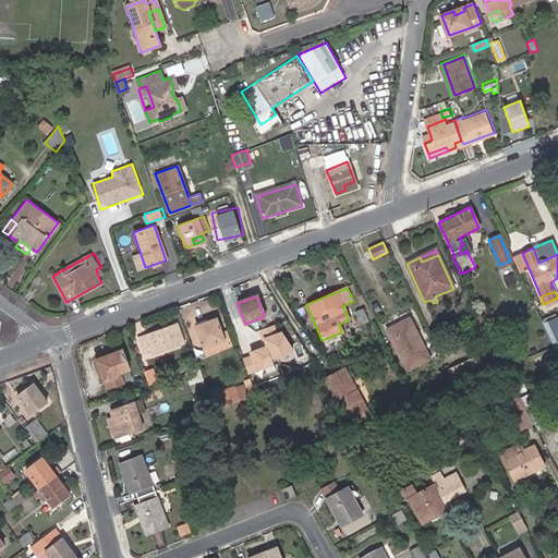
[(363,308),(355,312),(361,325),(368,322),(363,308)]
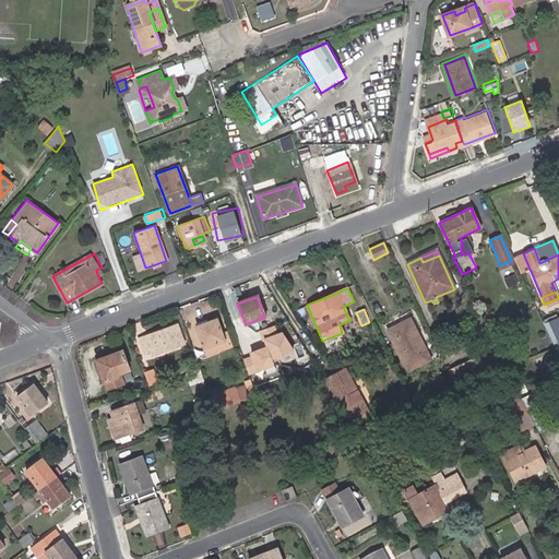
[(558,319),(558,318),(544,325),(555,347),(558,345),(558,319)]
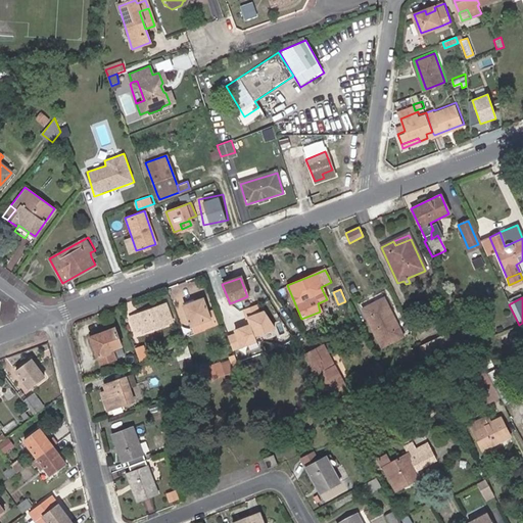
[(208,316),(206,312),(202,299),(183,305),(190,326),(201,322),(203,328),(216,324),(212,314),(208,316)]
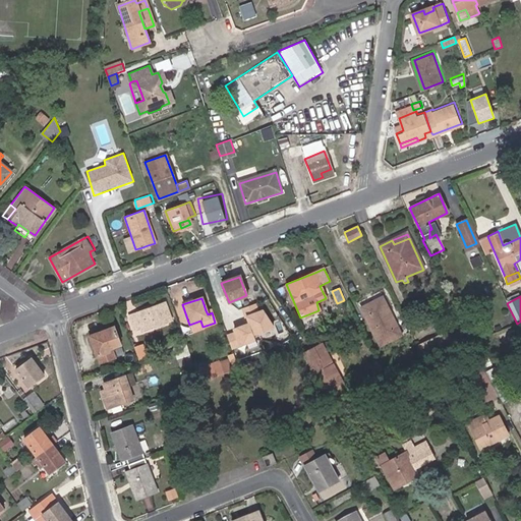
[(400,336),(382,298),(360,308),(380,346),(400,336)]
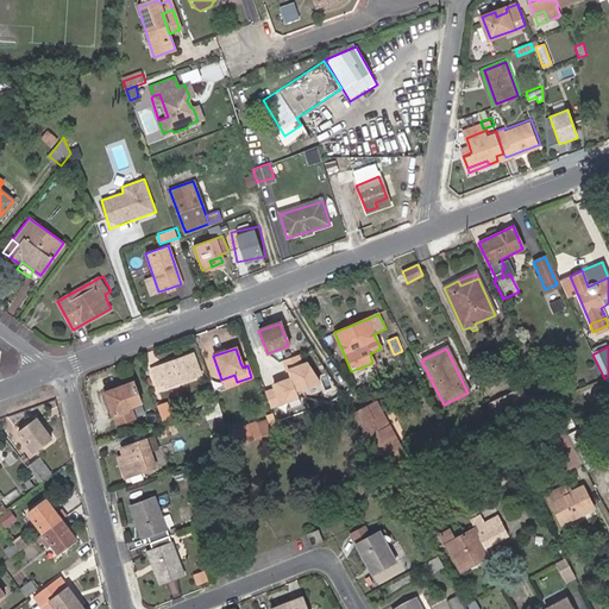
[(167,387),(200,372),(193,353),(150,370),(155,383),(164,381),(167,387)]
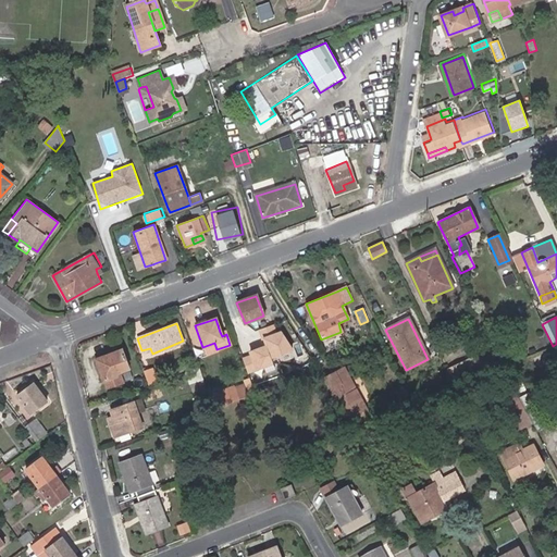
[(264,346),(240,355),(248,374),(274,366),(273,359),(294,353),(275,324),(259,330),(264,346)]
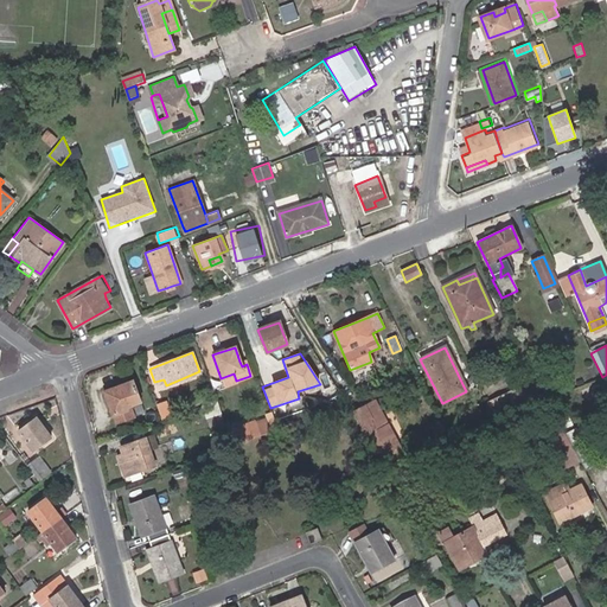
[(234,374),(221,378),(224,385),(236,381),(234,374)]
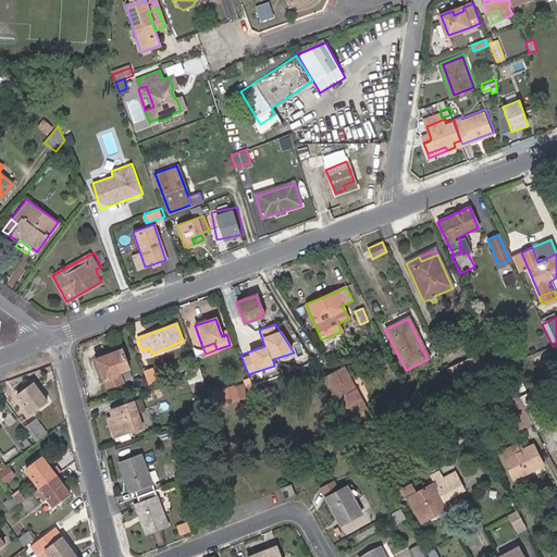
[(95,358),(106,388),(122,383),(118,371),(127,368),(122,349),(95,358)]
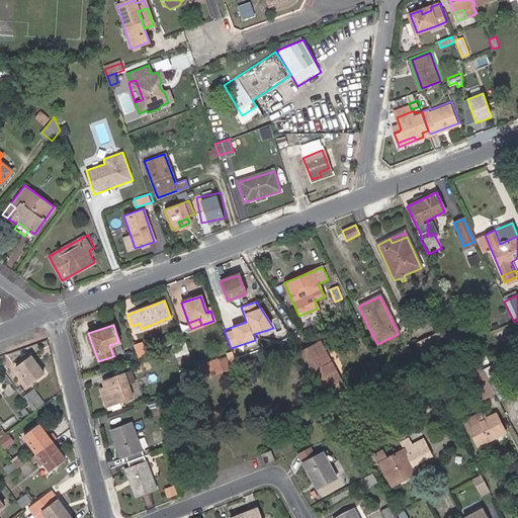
[(496,348),(517,340),(514,330),(507,333),(505,330),(487,337),(490,346),(495,345),(496,348)]
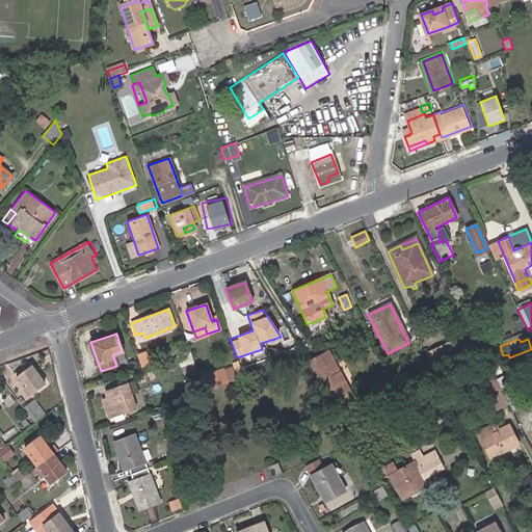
[(449,357),(444,345),(443,343),(426,351),(433,365),(449,357)]
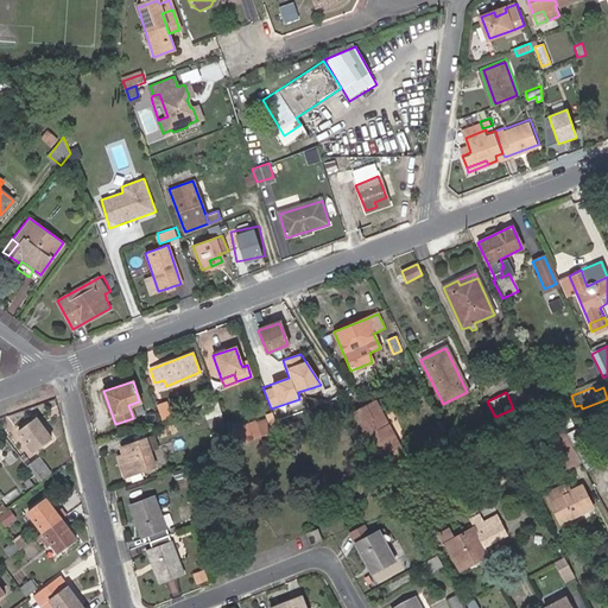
[(337,394),(333,398),(337,406),(342,403),(337,394)]
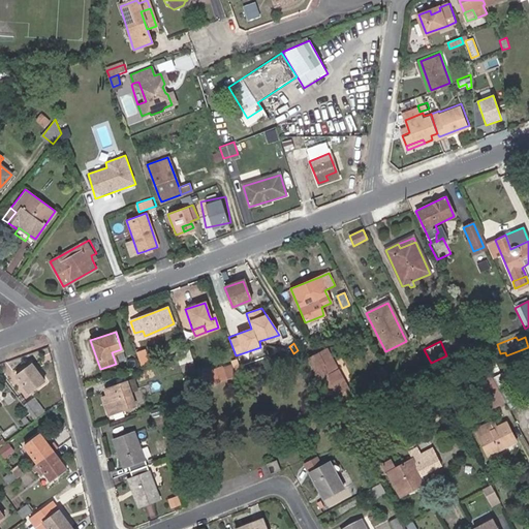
[(316,371),(328,389),(333,385),(341,400),(346,396),(348,395),(346,391),(350,387),(328,346),(306,356),(314,372),(316,371)]
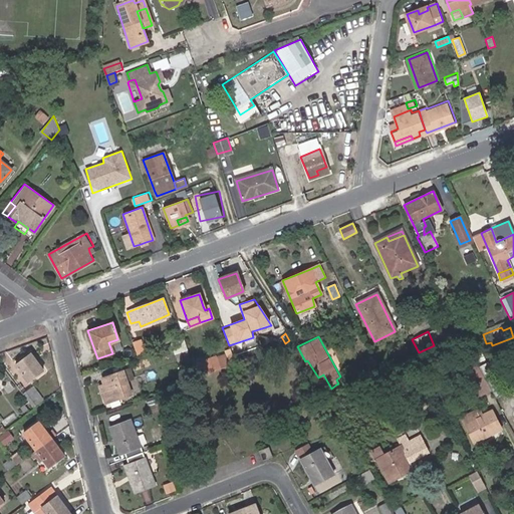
[(186,349),(183,339),(171,343),(174,353),(186,349)]
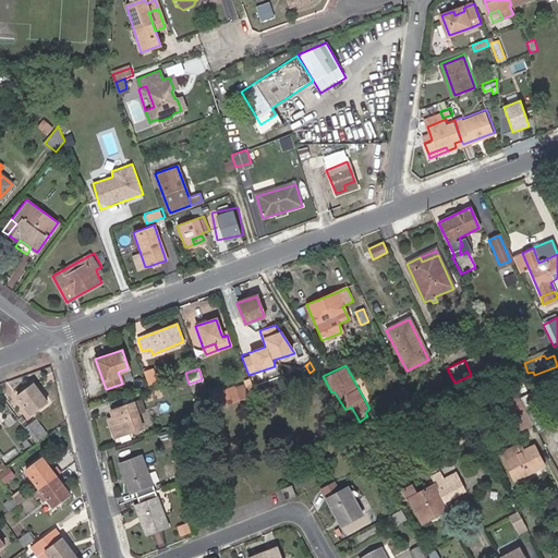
[(142,373),(147,386),(156,384),(150,370),(142,373)]
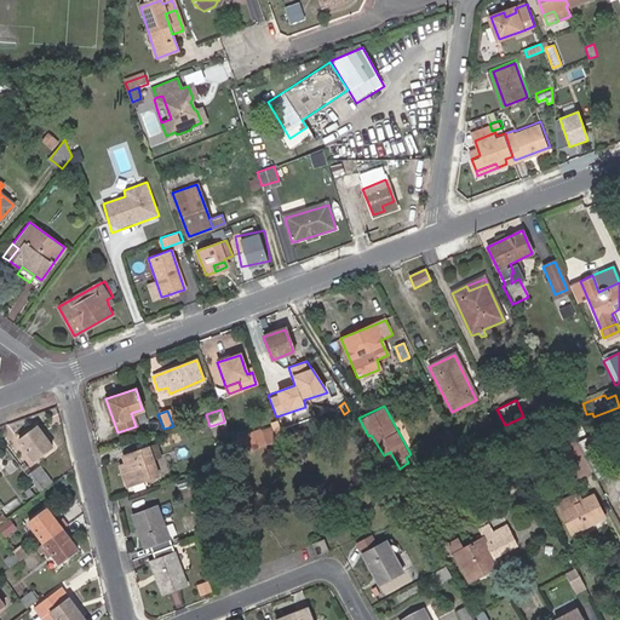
[(224,422),(210,426),(213,435),(228,430),(224,422)]
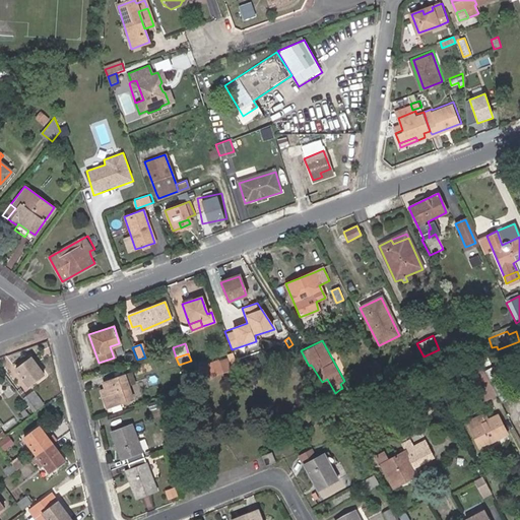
[(232,354),(226,356),(232,369),(237,368),(232,354)]
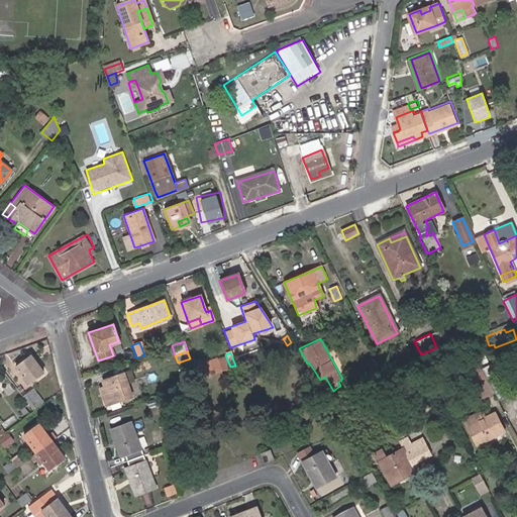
[(27,384),(42,373),(29,355),(14,367),(27,384)]
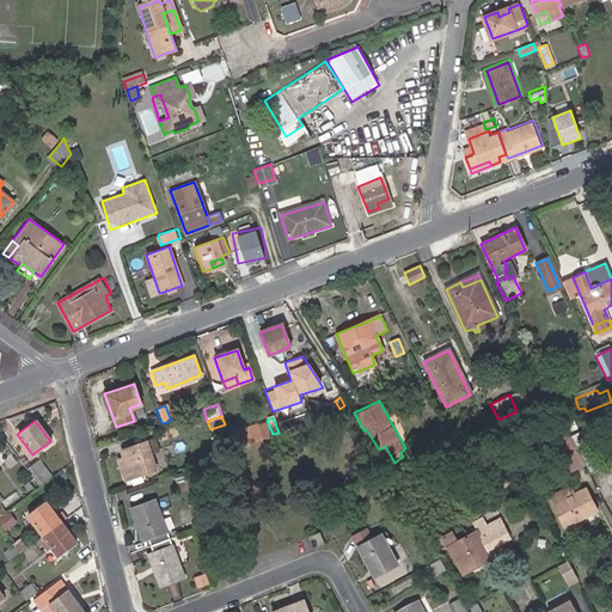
[(254,424),(250,426),(255,441),(269,435),(264,423),(255,427),(254,424)]
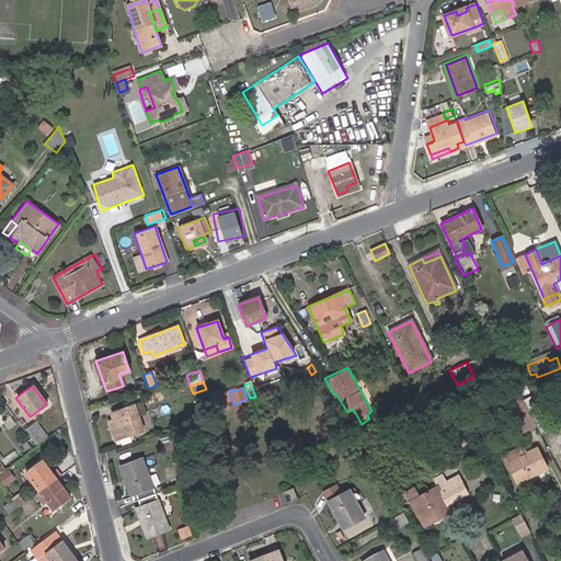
[(407,389),(399,393),(403,402),(411,399),(407,389)]
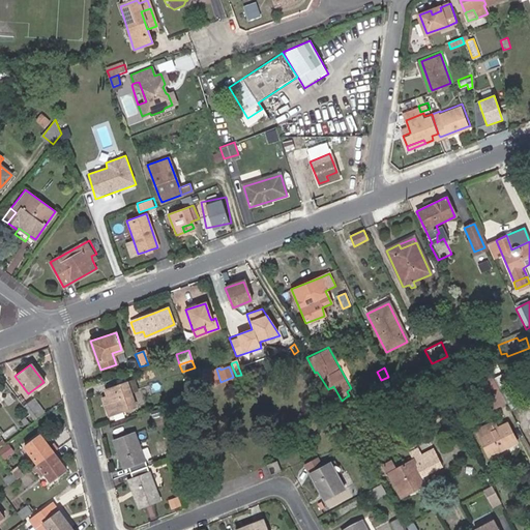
[(202,388),(221,382),(216,369),(198,375),(202,388)]
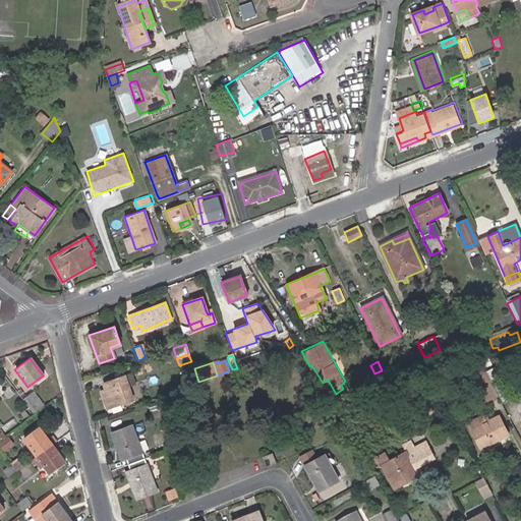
[(485,370),(474,377),(486,400),(498,394),(494,386),(485,370)]
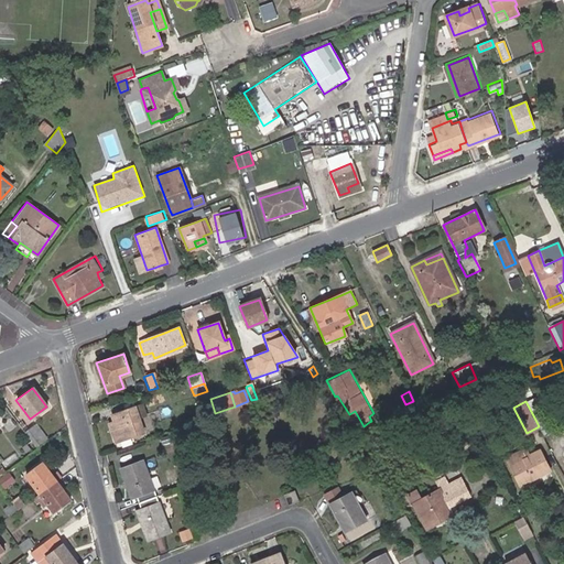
[(541,409),(537,401),(529,404),(533,412),(541,409)]
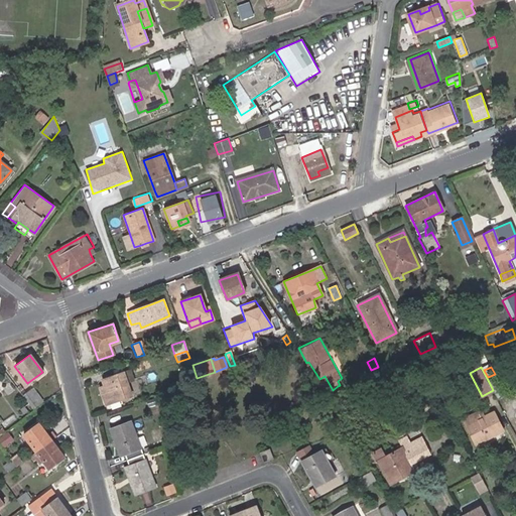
[(106,390),(101,391),(105,404),(131,395),(123,372),(102,380),(104,385),(106,390)]
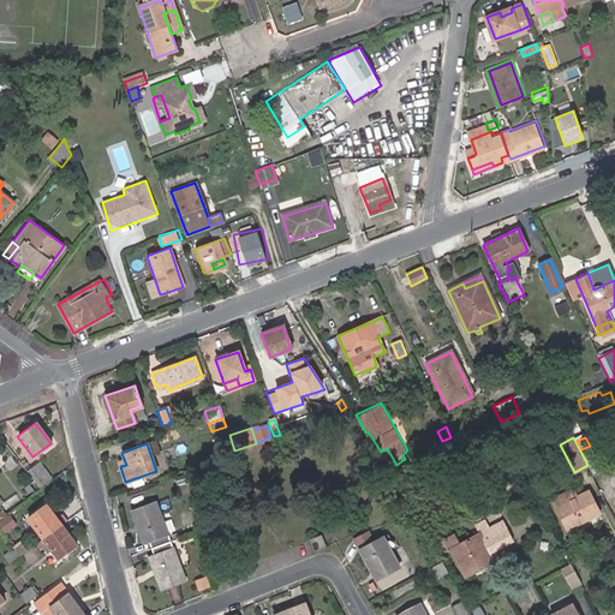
[(387,448),(381,452),(389,467),(396,465),(387,448)]
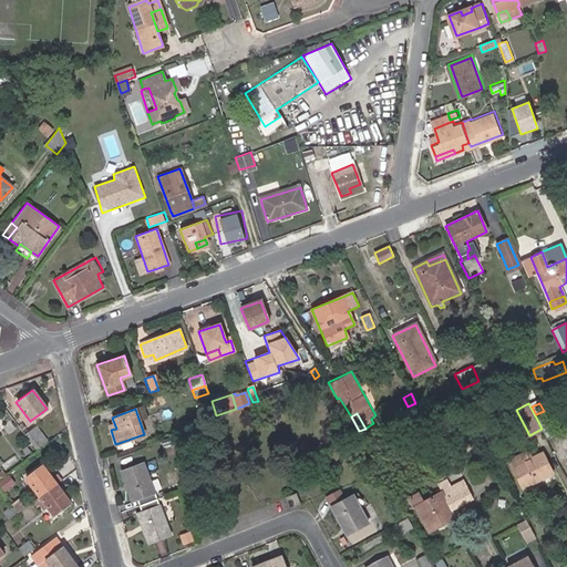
[(546,414),(537,420),(542,429),(547,440),(556,435),(546,414)]
